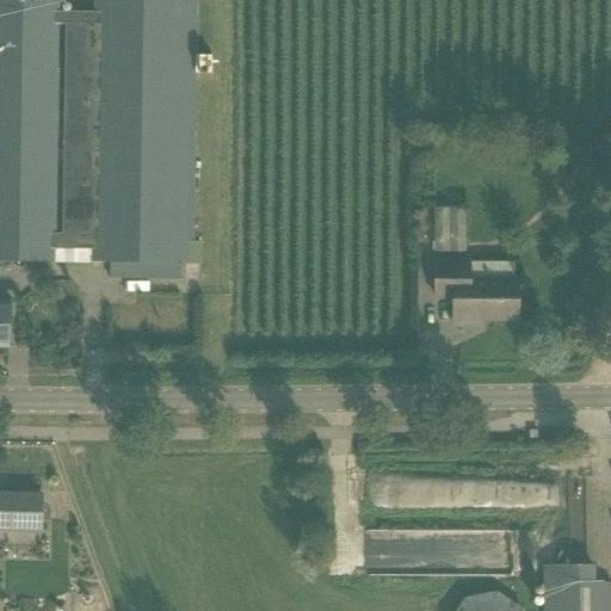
[(0,0),(0,259),(109,261),(109,277),(183,278),(183,263),(202,263),(202,241),(196,241),(197,0),(93,0),(93,11),(61,11),(60,0),(0,0)]
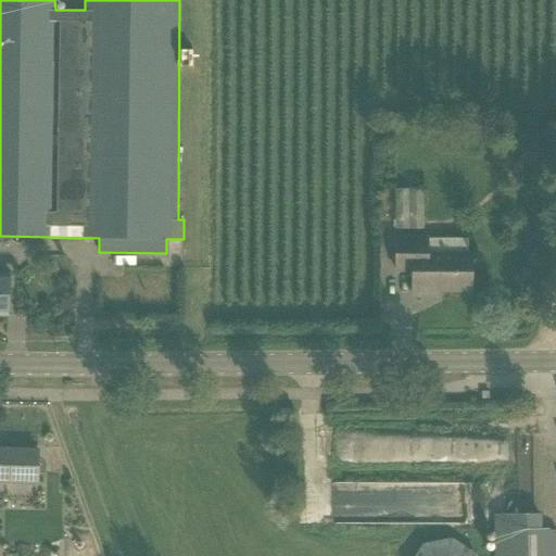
[(395,225),(425,224),(424,188),(394,189),(395,225)]
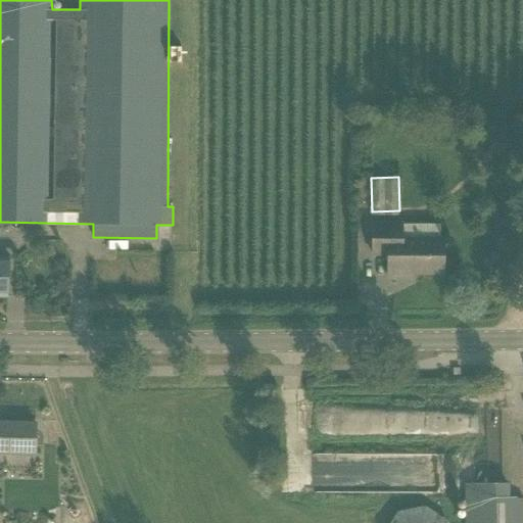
[(442,274),(442,239),(405,240),(405,225),(375,225),(375,256),(388,256),(387,277),(416,278),(416,274),(442,274)]
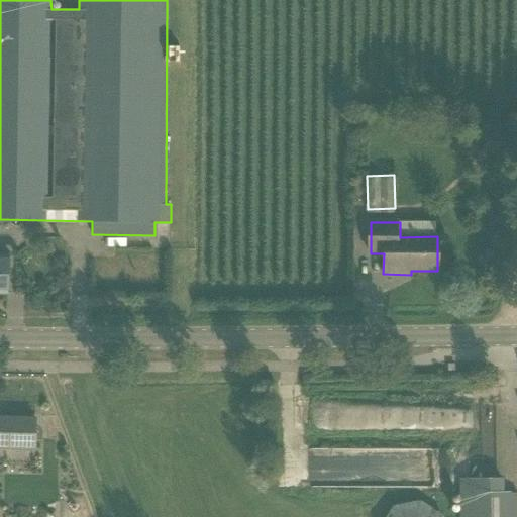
[(0,294),(7,295),(8,293),(10,255),(0,255),(0,294)]
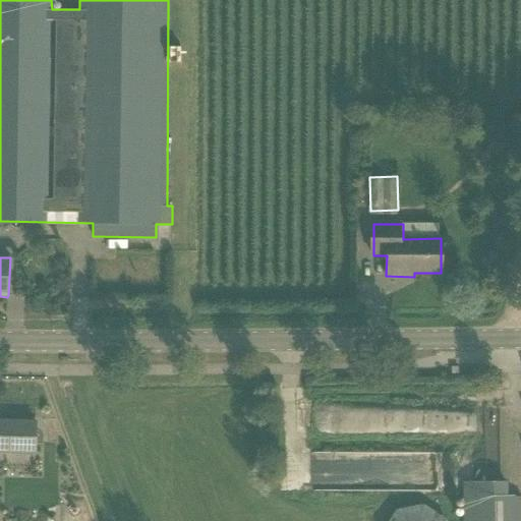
[(0,452),(35,453),(36,422),(0,420),(0,452)]
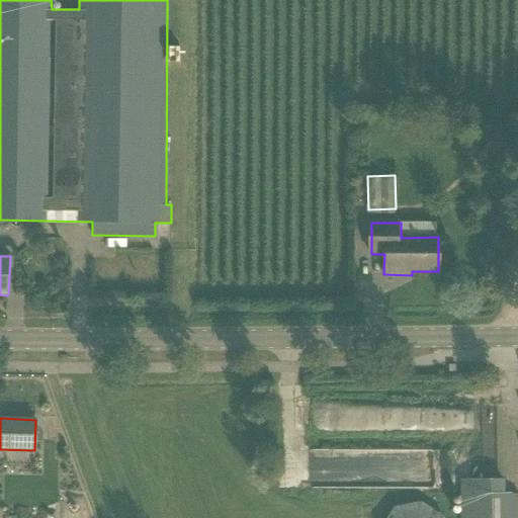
[(462,517),(517,517),(517,496),(503,497),(504,479),(460,480),(460,497),(463,497),(462,517)]
